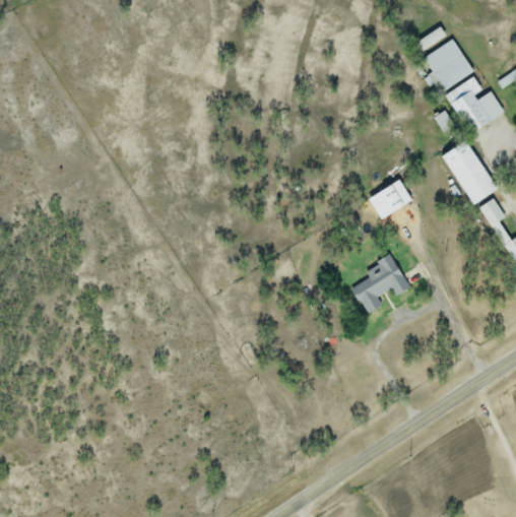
[(446,36),(441,26),(416,42),(423,51),(446,36)]
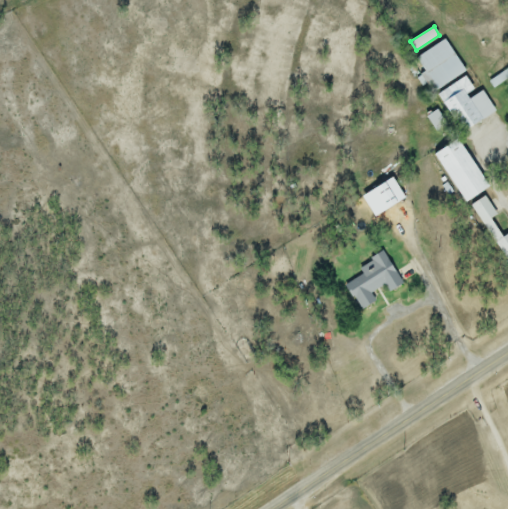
[(466,71),(447,38),(415,57),(434,90),(466,71)]
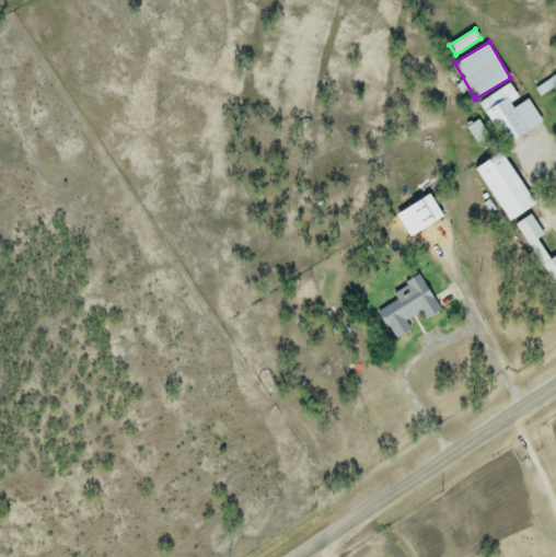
[(479,101),(505,143),(543,120),(532,103),(526,106),(511,82),(479,101)]
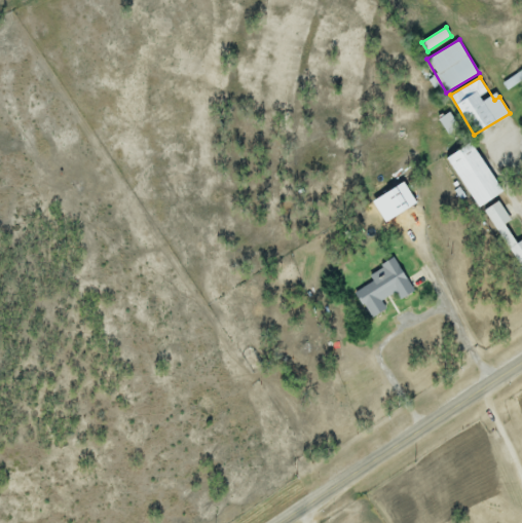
[(472,141),(447,156),(478,207),(502,191),(472,141)]
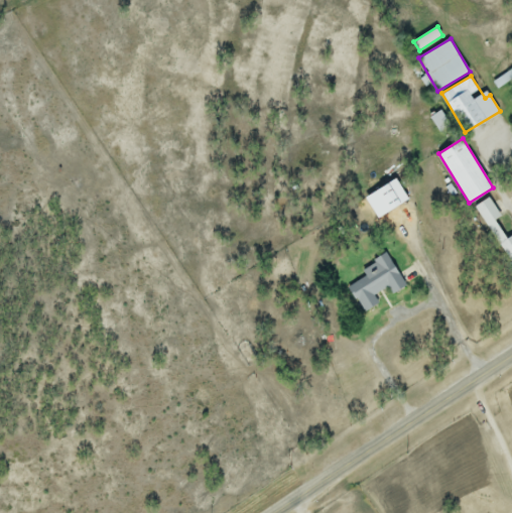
[(477,206),(510,255),(511,254),(511,234),(507,237),(496,219),(502,215),(490,197),(477,206)]
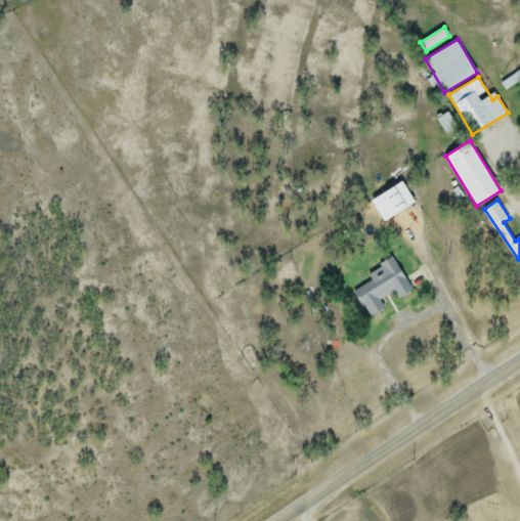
[(412,290),(396,257),(379,264),(383,273),(372,278),(378,293),(364,299),(372,313),(382,308),(378,300),(397,291),(398,296),(412,290)]
